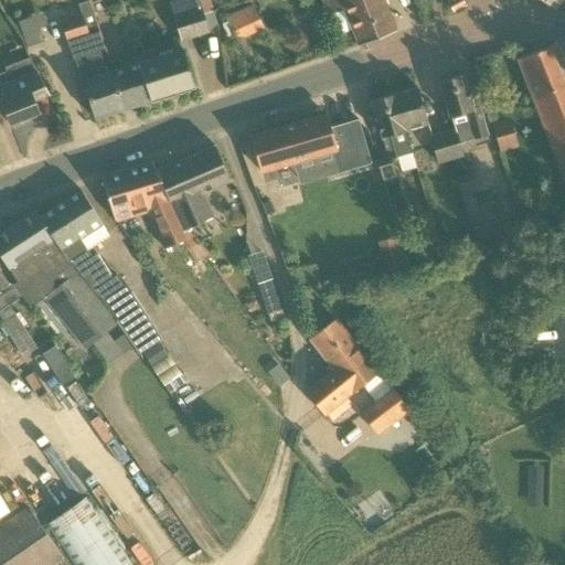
[(360,46),(396,31),(384,0),(322,0),(329,13),(344,7),(360,46)]
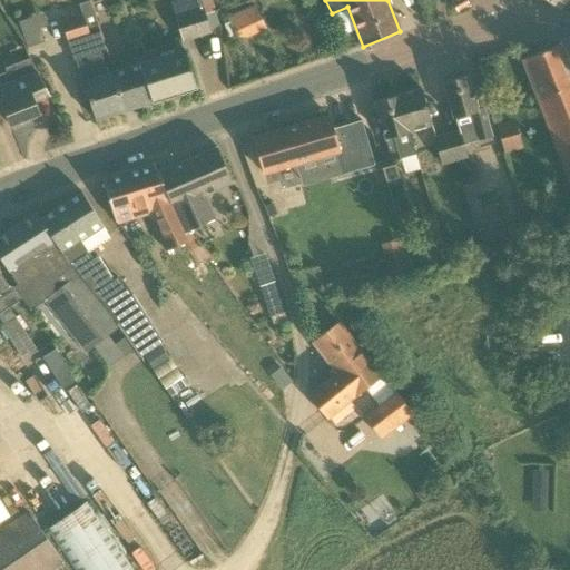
[(467,0),(457,0),(454,2),(454,1),(452,2),(458,13),(460,12),(459,11),(469,6),(471,7),(471,5),(470,5),(467,0)]
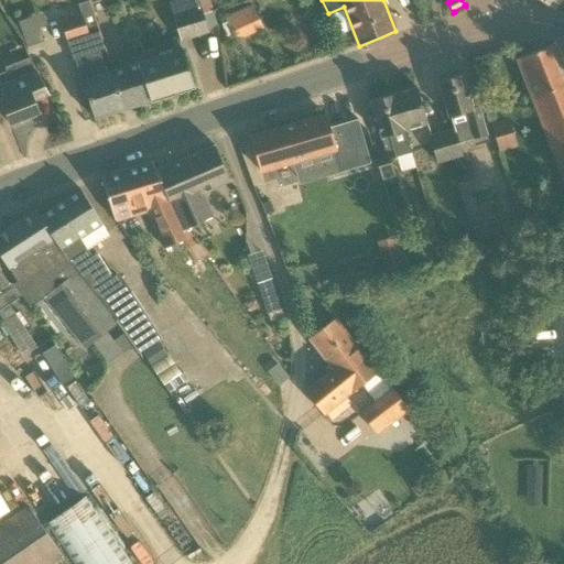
[(541,0),(553,9),(560,0),(541,0)]
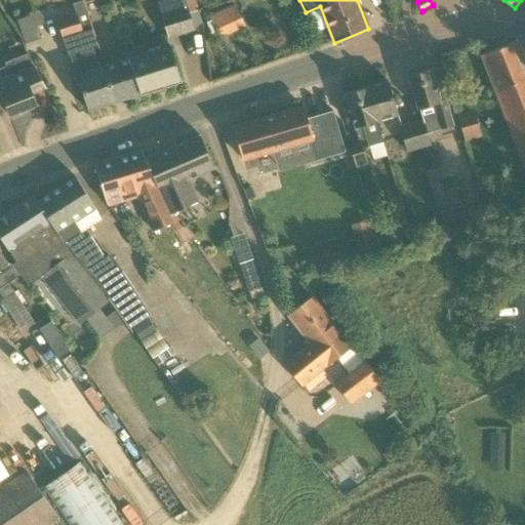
[(82,31),(92,27),(84,1),(74,4),(77,15),(82,31)]
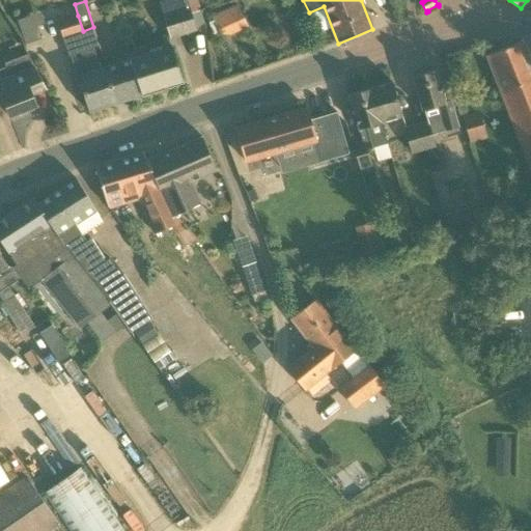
[(213,15),(223,38),(248,26),(238,4),(213,15)]
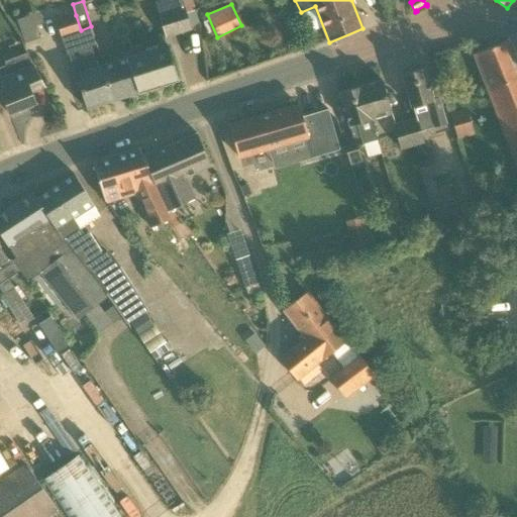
[(162,27),(189,18),(185,7),(159,16),(162,27)]
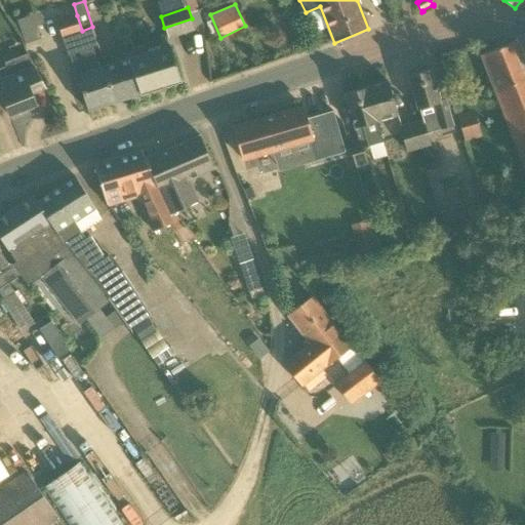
[(199,10),(190,13),(192,18),(194,26),(203,23),(199,10)]
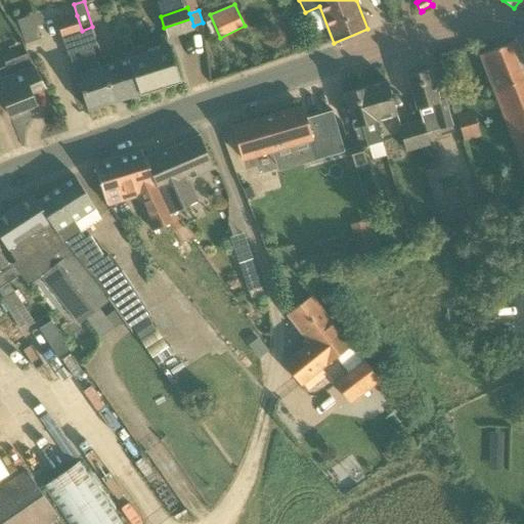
[(37,26),(34,14),(16,19),(26,43),(41,38),(37,26)]
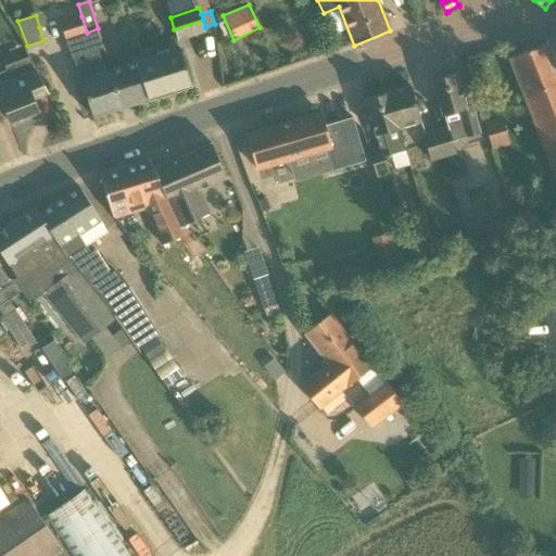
[(66,39),(87,33),(81,16),(61,23),(66,39)]
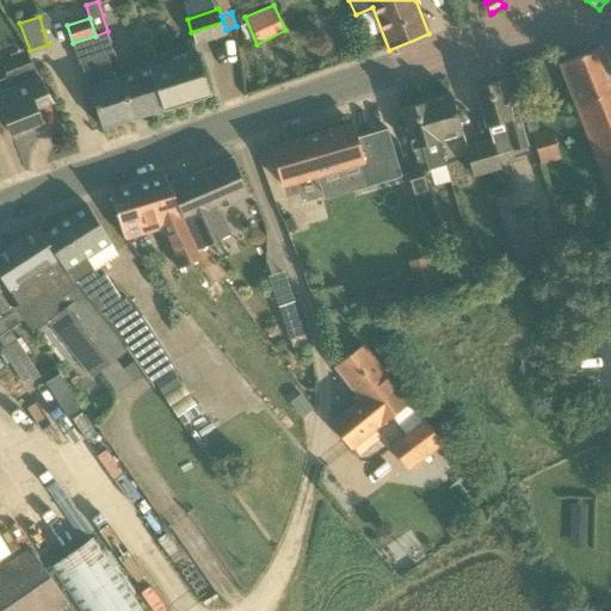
[(610,189),(610,69),(602,47),(561,63),(610,189)]
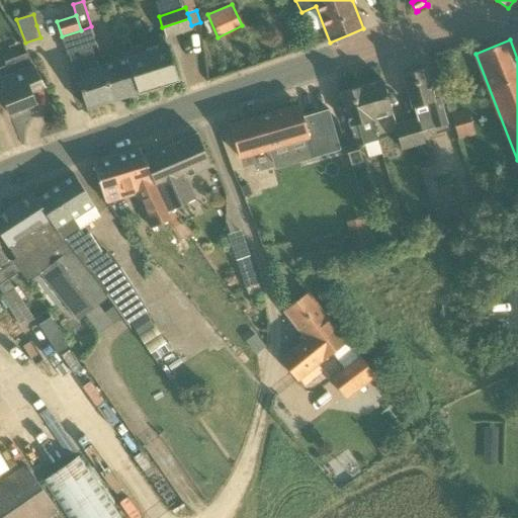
[(103,65),(114,100),(179,80),(168,45),(103,65)]
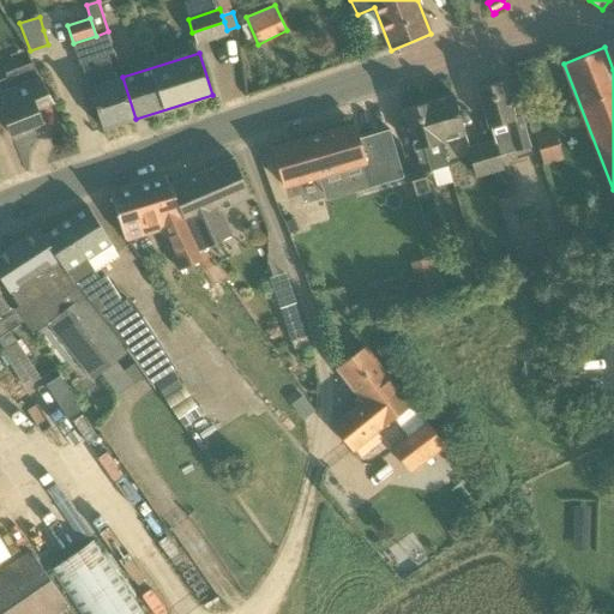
[(136,119),(122,77),(116,79),(109,56),(83,65),(103,130),(136,119)]
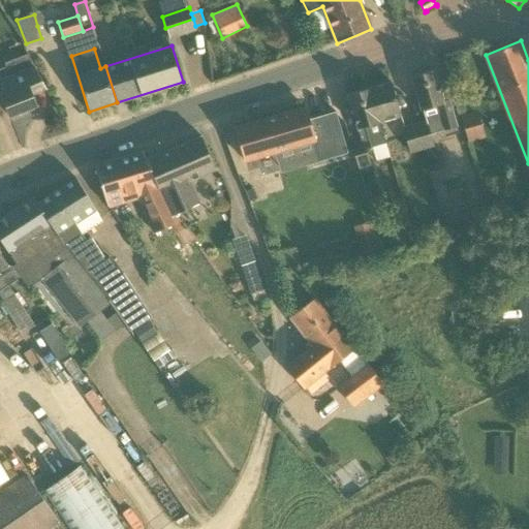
[(0,68),(0,91),(9,116),(12,115),(11,112),(18,110),(20,115),(34,110),(33,106),(37,105),(33,94),(47,88),(28,54),(5,63),(6,66),(0,68)]
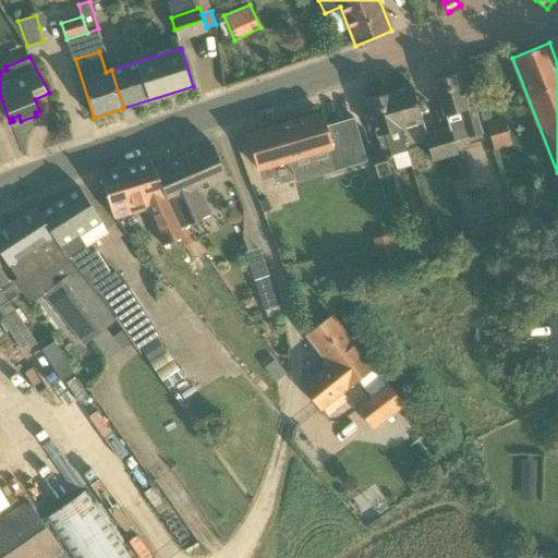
[(474,105),(466,106),(458,73),(434,81),(444,116),(446,114),(450,128),(437,132),(445,157),(458,153),(453,141),(483,133),(474,105)]
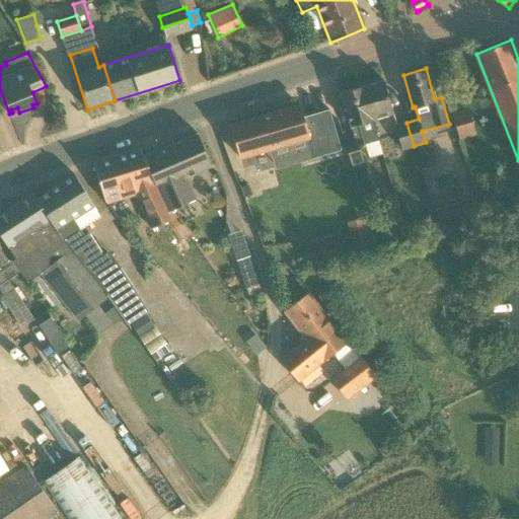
[(362,86),(372,121),(372,120),(394,114),(384,80),(362,86)]
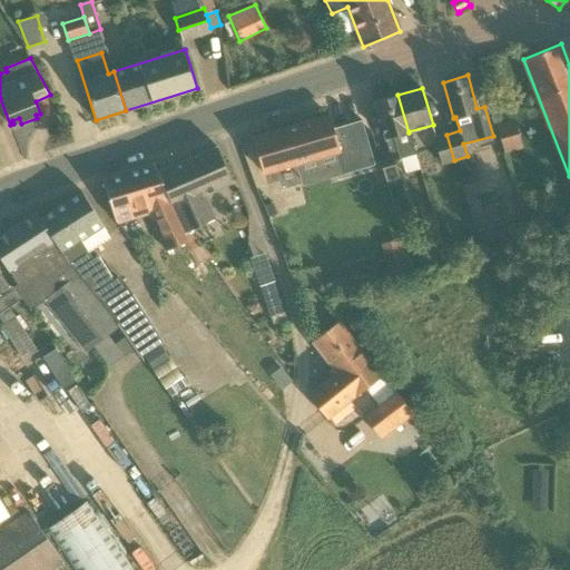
[(415,154),(409,133),(397,95),(375,101),(384,139),(394,137),(400,158),(415,154)]
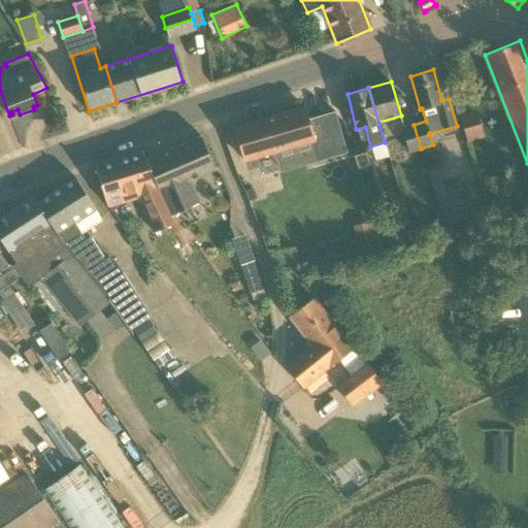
[(334,135),(328,116),(309,121),(305,106),(235,127),(245,162),(334,135)]
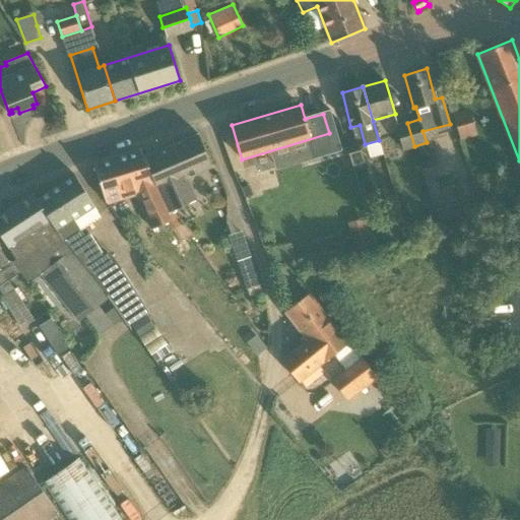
[(458,140),(476,133),(466,108),(449,115),(458,140)]
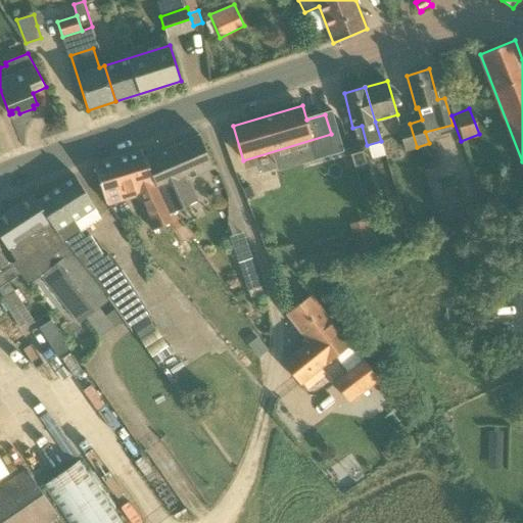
[(406,150),(417,147),(410,124),(398,127),(406,150)]
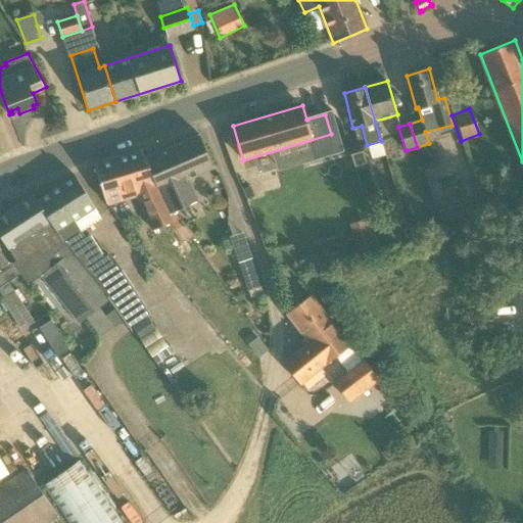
[(145,157),(176,208),(196,200),(188,179),(214,168),(199,135),(145,157)]
